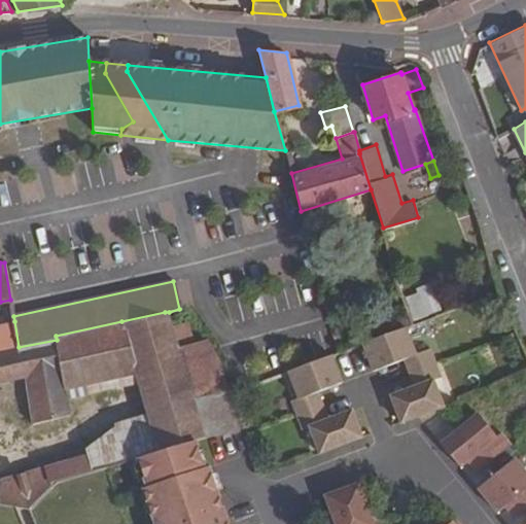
[(430,282),(417,288),(427,313),(441,308),(430,282)]
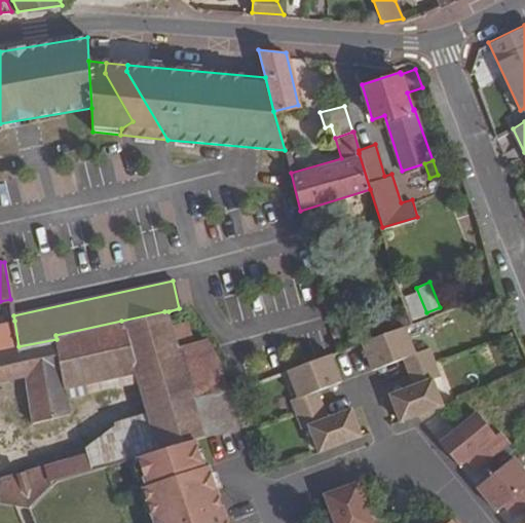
[(407,306),(388,312),(394,329),(405,325),(412,323),(407,306)]
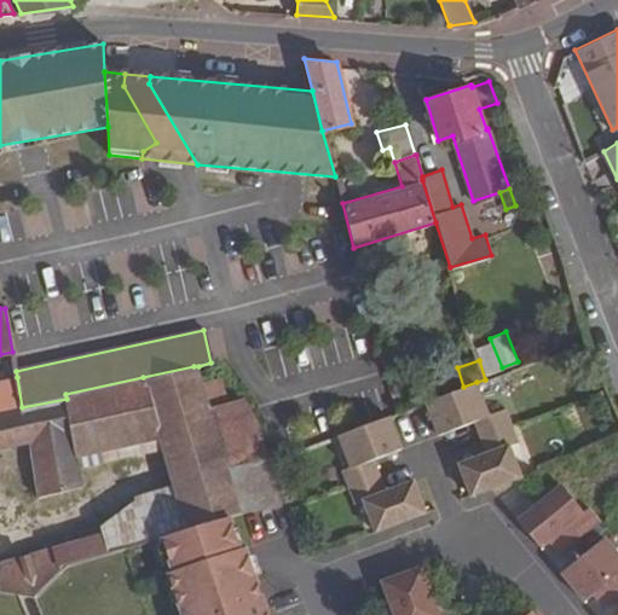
[(194,366),(143,377),(161,437),(174,483),(188,527),(229,516),(276,503),(264,457),(259,431),(255,421),(241,399),(227,402),(219,377),(202,381),(198,366),(194,366)]
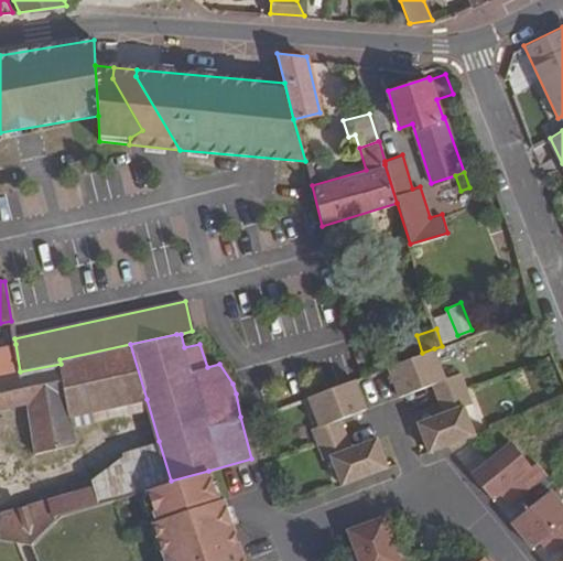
[(0,376),(20,371),(15,344),(0,347),(0,376)]
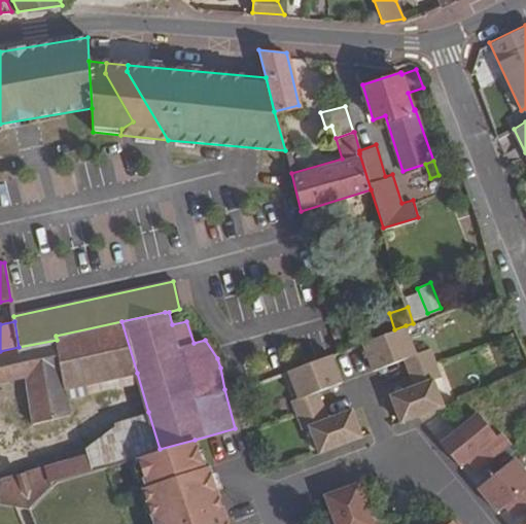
[(121,321),(56,336),(57,340),(65,389),(137,373),(121,321)]
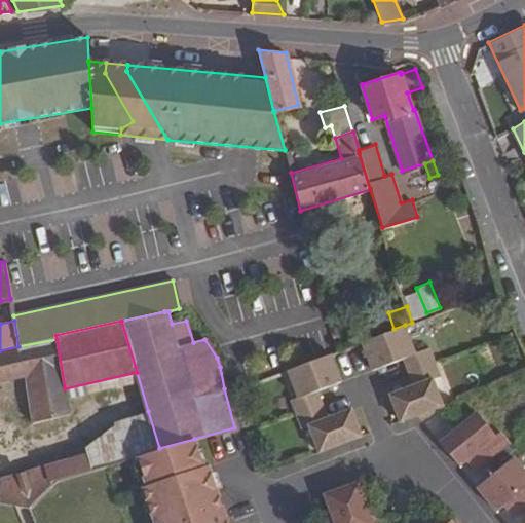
[(403,357),(408,370),(433,360),(427,346),(414,351),(405,325),(394,329),(361,341),(371,368),(378,365),(403,357)]
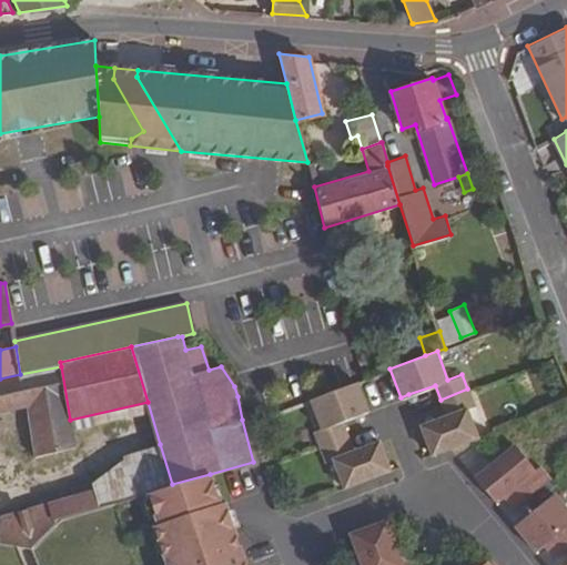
[(20,374),(0,379),(0,412),(26,406),(32,455),(76,444),(70,420),(61,366),(20,374)]
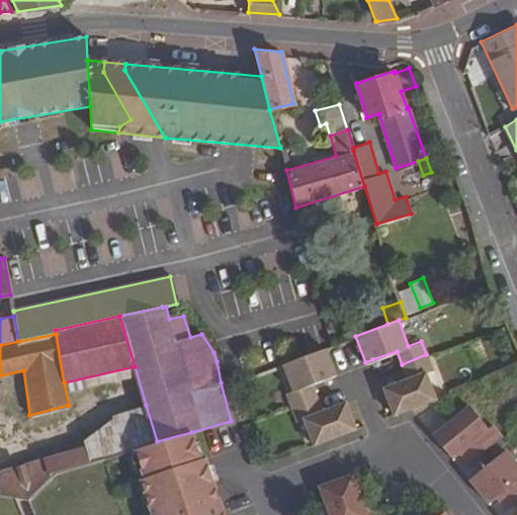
[(442,371),(483,356),(475,335),(434,351),(442,371)]
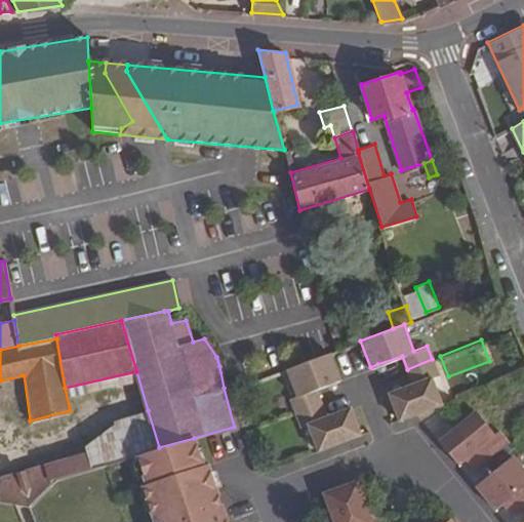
[(339,379),(329,352),(286,368),(296,395),(289,397),(294,410),(321,401),(315,388),(339,379)]
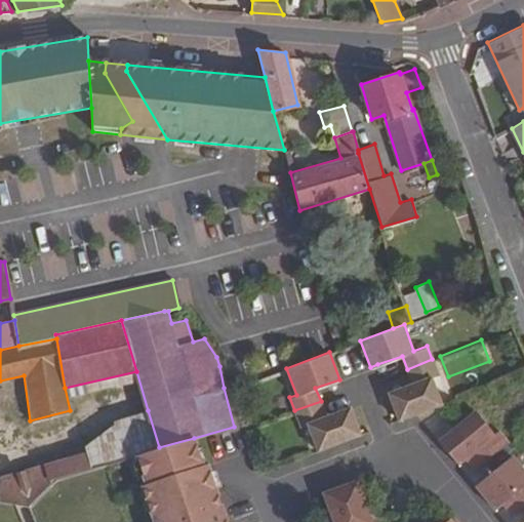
[(412,383),(388,391),(398,418),(415,412),(441,403),(431,376),(438,373),(432,359),(407,369),(412,383)]
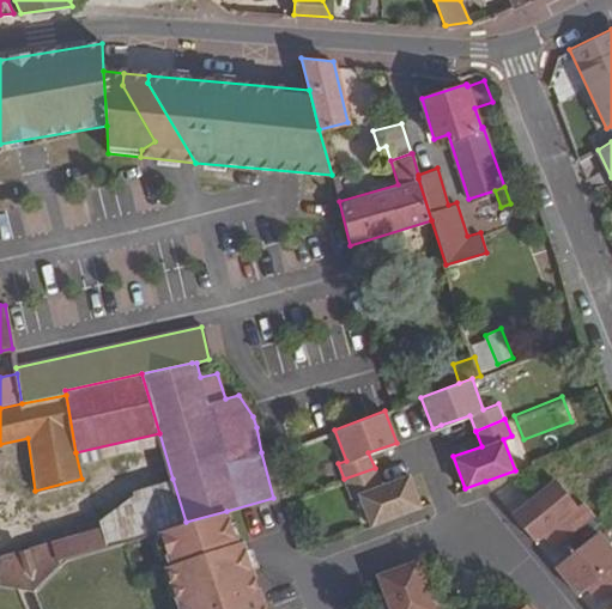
[(420,505),(408,474),(380,483),(375,468),(344,479),(350,495),(358,493),(370,524),(420,505)]
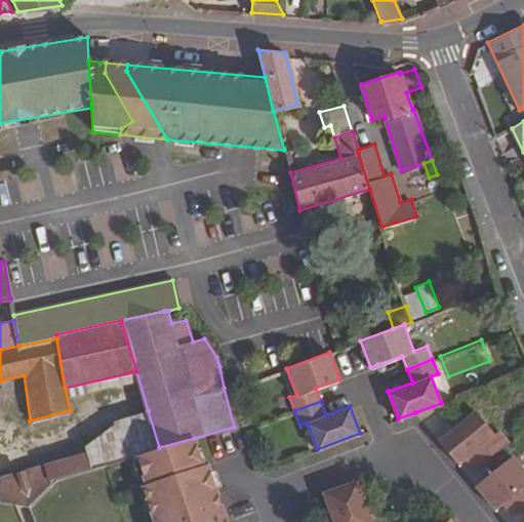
[(475,409),(438,439),(457,463),(477,447),(486,458),(508,441),(497,429),(493,432),(475,409)]
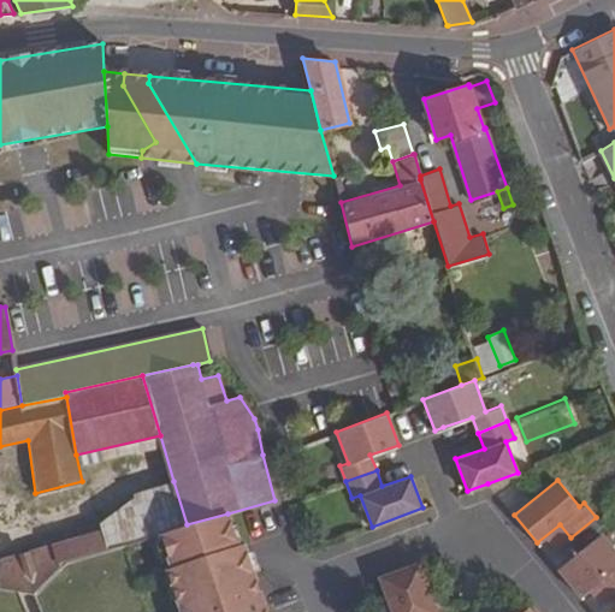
[(134,497),(101,522),(104,528),(110,547),(187,524),(173,481),(132,494),(134,497)]
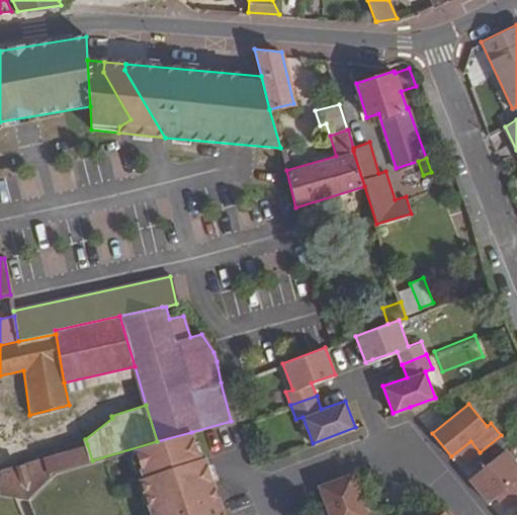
[(28,500),(33,514),(115,514),(213,486),(203,456),(199,457),(191,432),(157,441),(92,460),(54,470),(28,499),(28,500)]
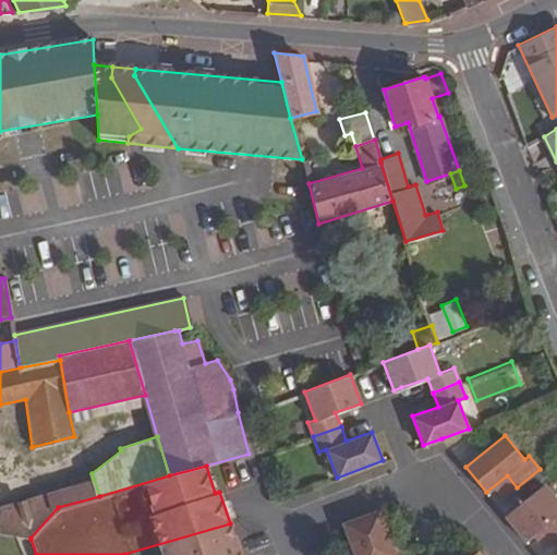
[(0,504),(0,532),(31,538),(58,507),(99,496),(94,479),(0,504)]
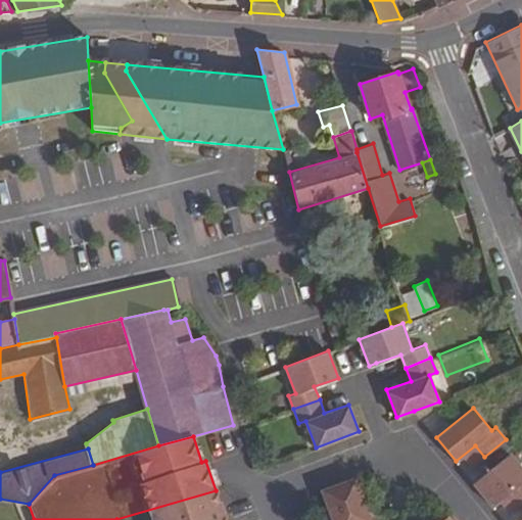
[(521,467),(510,453),(473,482),(492,506),(512,489),(521,501),(521,467)]
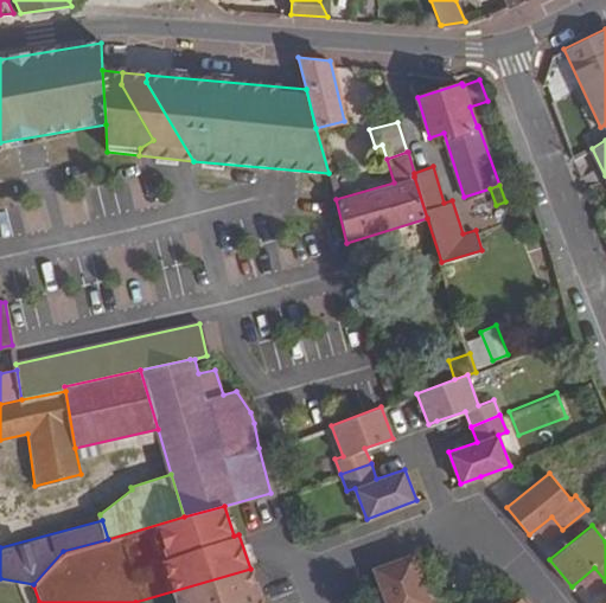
[(431,602),(413,553),(372,566),(386,602),(431,602)]
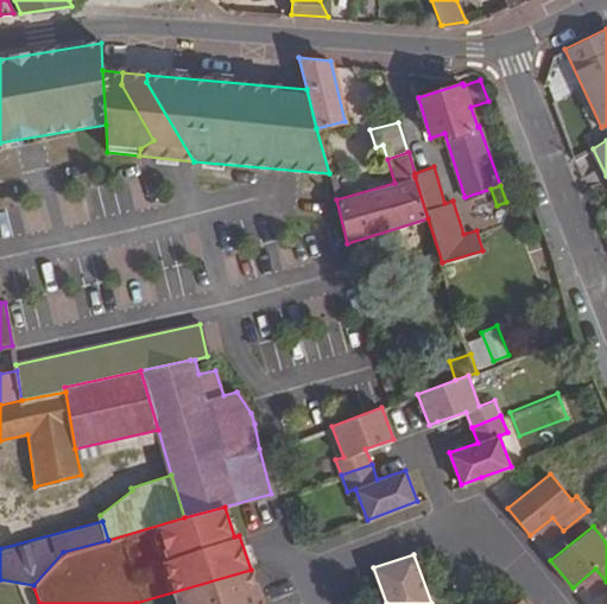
[(261,603),(251,570),(136,603),(261,603)]
